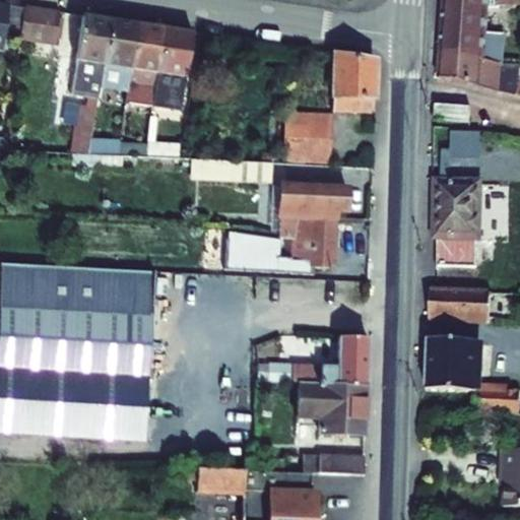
[(480,61),(500,65),(503,36),(482,35),(484,0),(444,0),(440,52),(480,57),(480,61)]
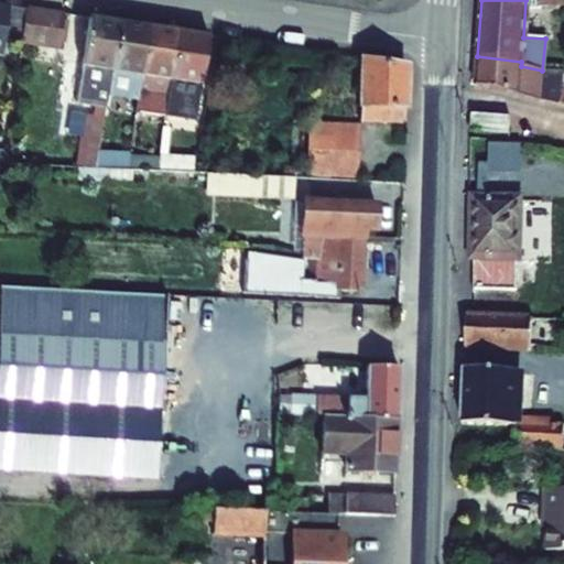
[(60,49),(65,13),(26,8),(22,43),(60,49)]
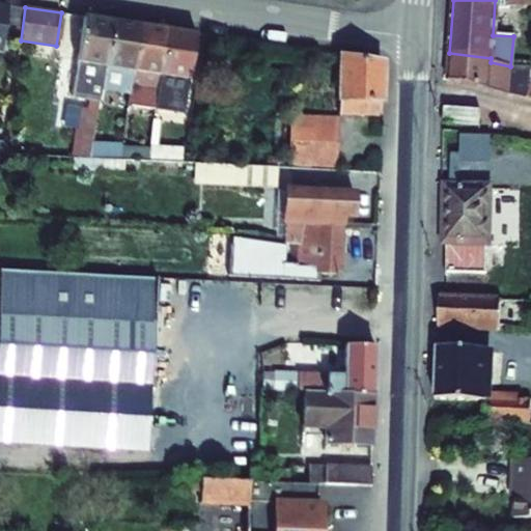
[(99,103),(100,103),(113,21),(85,17),(72,99),(88,102),(87,109),(79,107),(72,159),(77,159),(91,159),(99,103)]
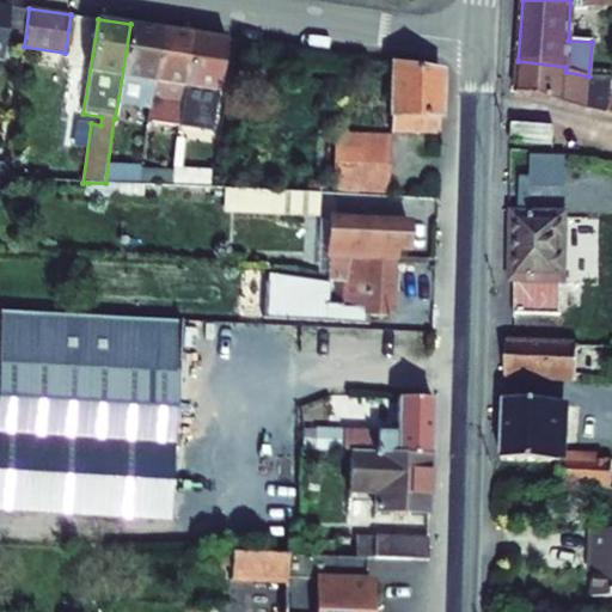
[(130,24),(115,118),(147,123),(161,29),(130,24)]
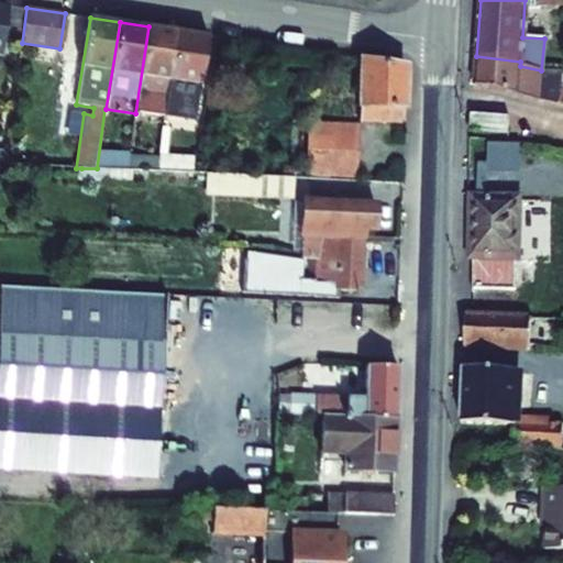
[(135,113),(164,118),(178,32),(148,26),(135,113)]
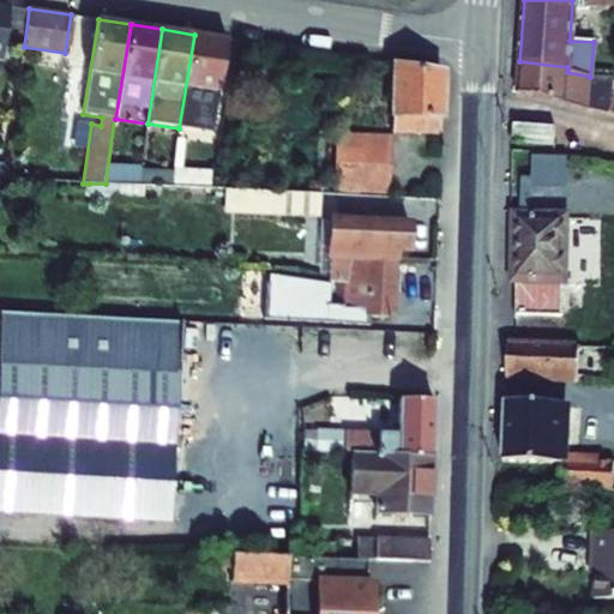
[(212,132),(228,40),(194,35),(179,128),(212,132)]
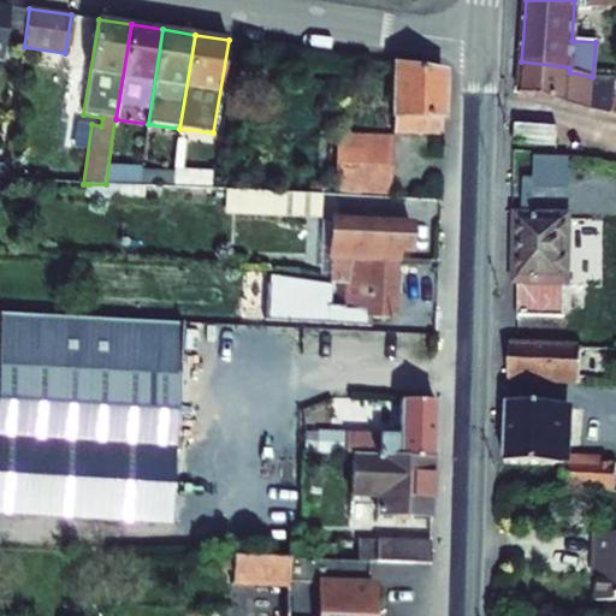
[(519,94),(611,116),(614,105),(591,100),(592,77),(569,72),(569,67),(521,61),(519,94)]
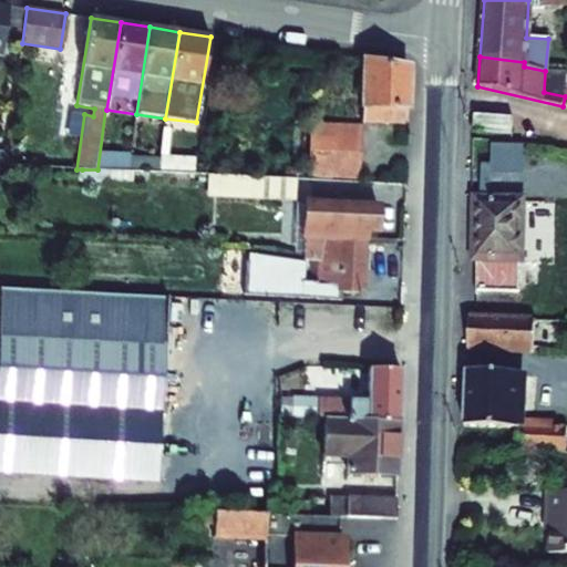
[(406,123),(409,66),(364,60),(362,116),(406,123)]
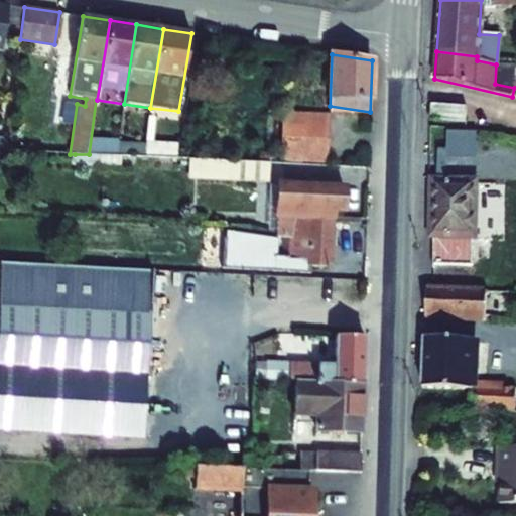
[(467,107),(433,105),(432,120),(466,122),(467,107)]
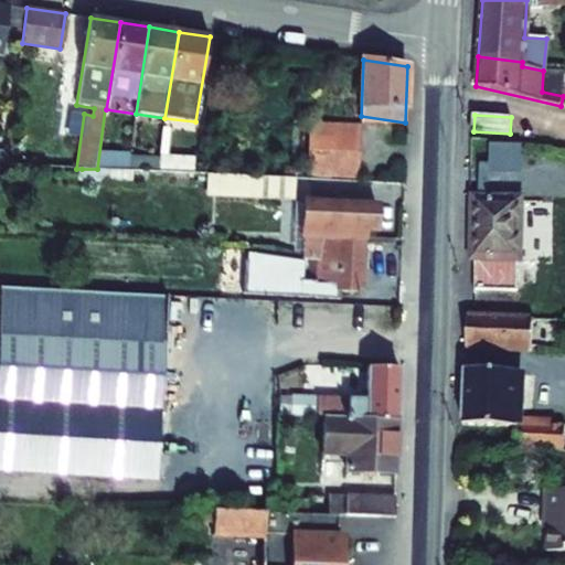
[(358,179),(362,127),(311,124),(308,174),(358,179)]
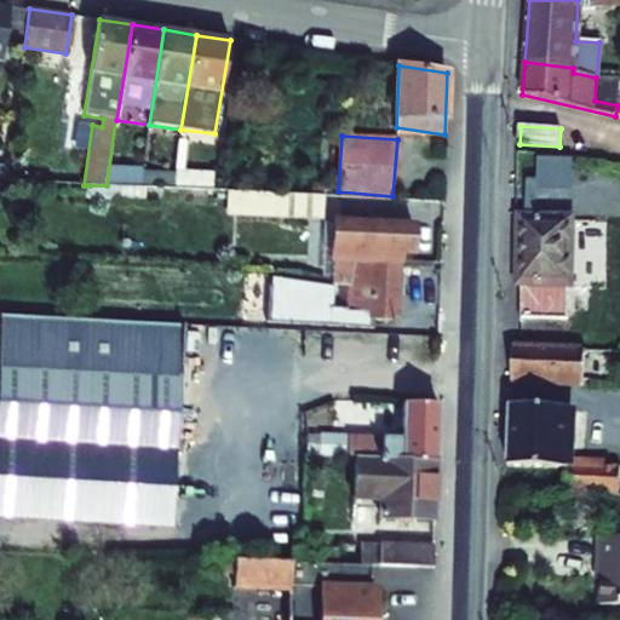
[(188,141),(179,139),(176,171),(184,172),(188,141)]
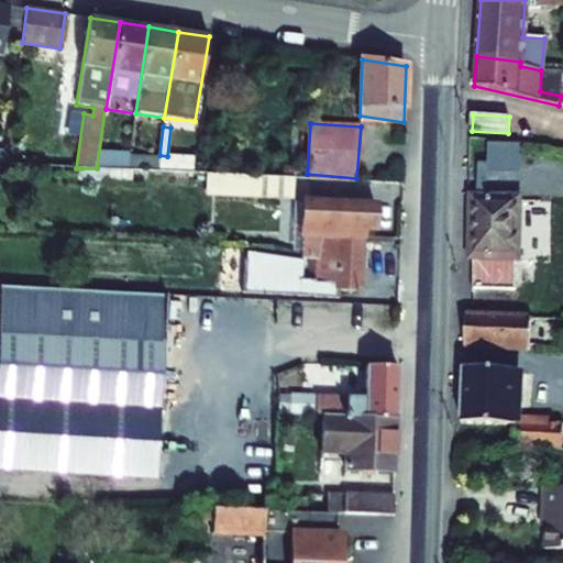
[(523,170),(525,141),(492,140),(492,170),(523,170)]
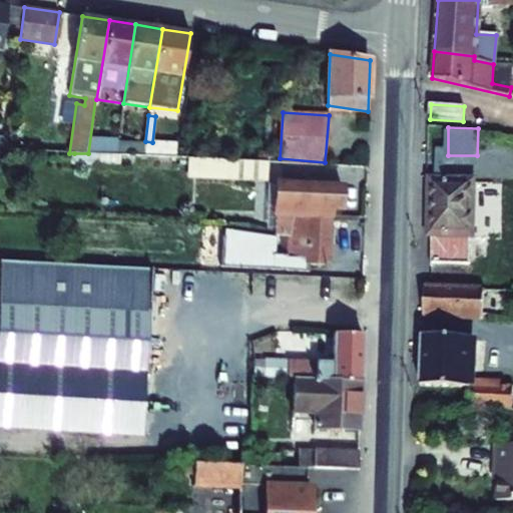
[(117,142),(117,141),(90,139),(88,153),(116,155),(117,142)]
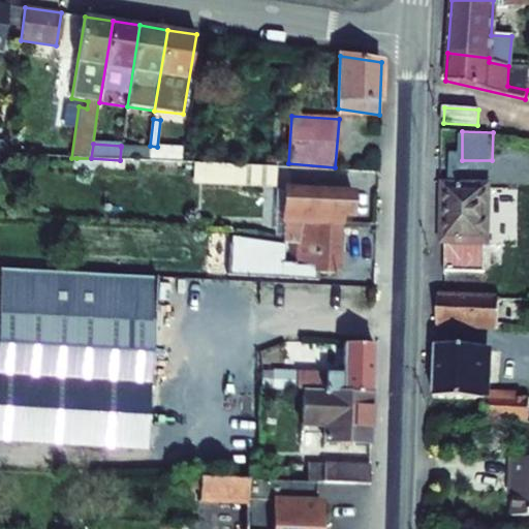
[(157,147),(150,146),(150,150),(149,161),(181,162),(182,148),(157,147)]
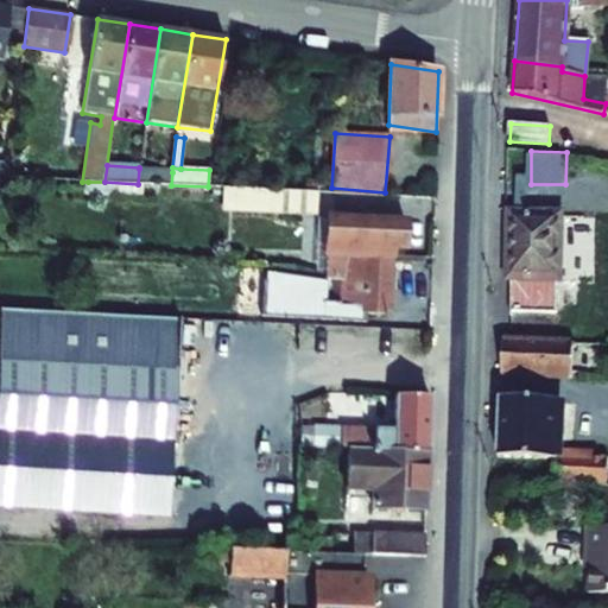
[(171,185),(172,172),(139,169),(138,184),(162,184),(171,185)]
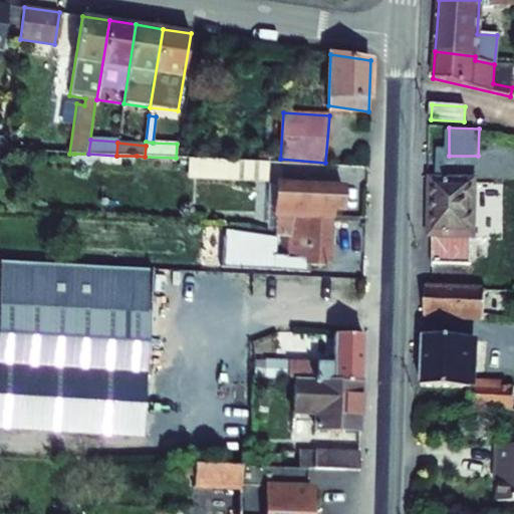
[(73,166),(136,168),(137,156),(116,156),(88,154),(74,154),(73,166)]
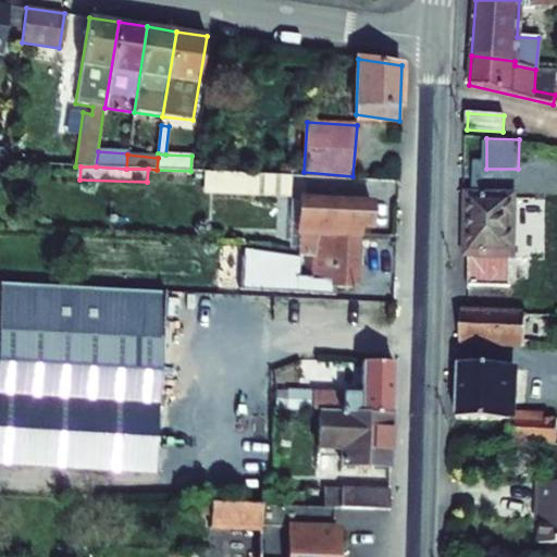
[(288,195),(288,175),(207,172),(206,192),(288,195)]
